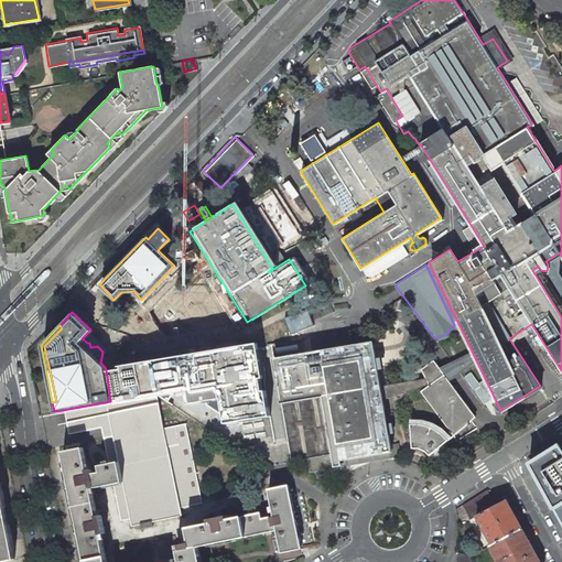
[(97,346),(103,352),(104,346),(88,332),(82,338),(87,343),(89,343),(90,347),(97,346)]
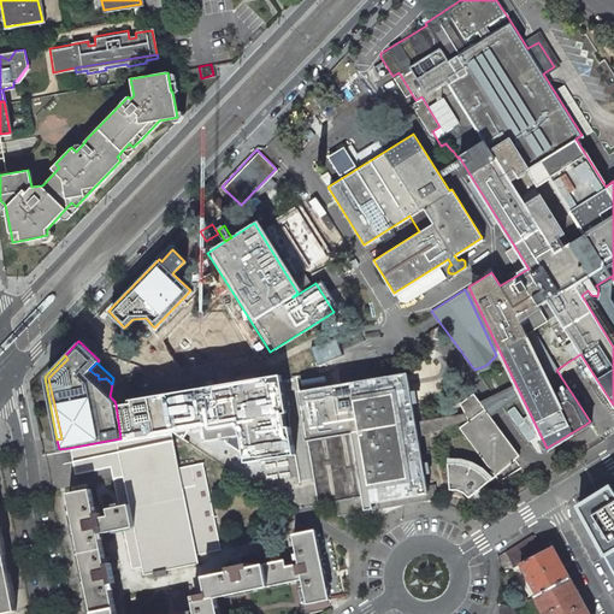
[(317,501),(334,499),(336,513),(344,512),(397,502),(397,501),(396,493),(421,488),(401,372),(297,389),(317,501)]
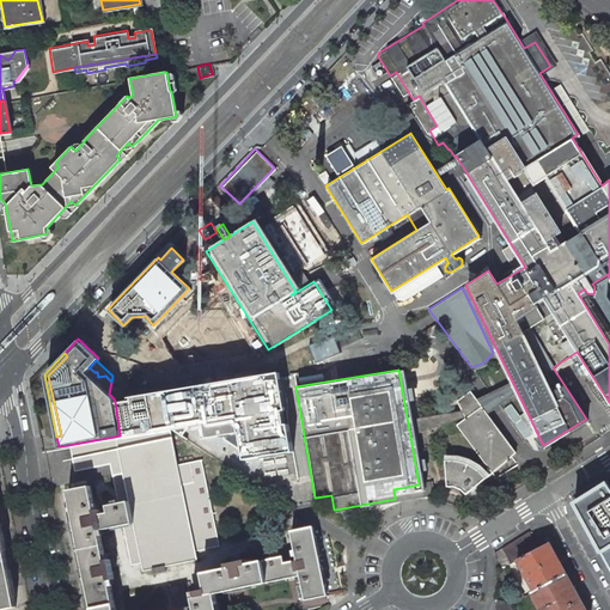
[(132,400),(115,402),(120,435),(169,428),(170,427),(181,434),(187,426),(203,422),(206,437),(223,434),(223,438),(242,450),(243,458),(292,450),(279,371),(130,396),(132,400)]
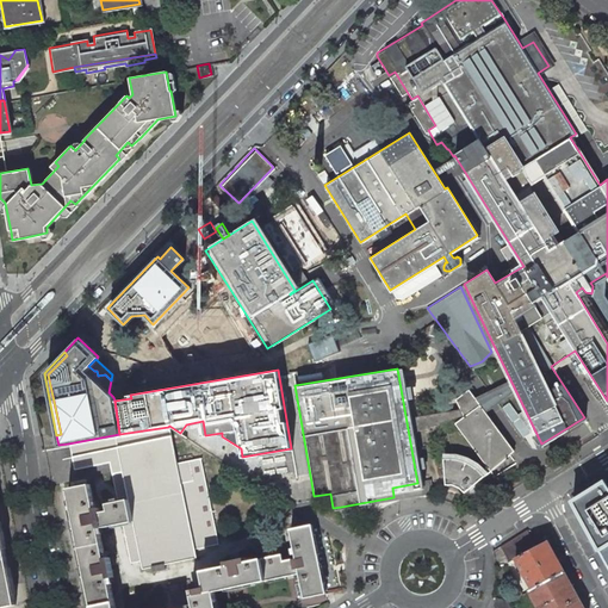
[(478,402),(473,405),(510,451),(515,447),(478,402)]
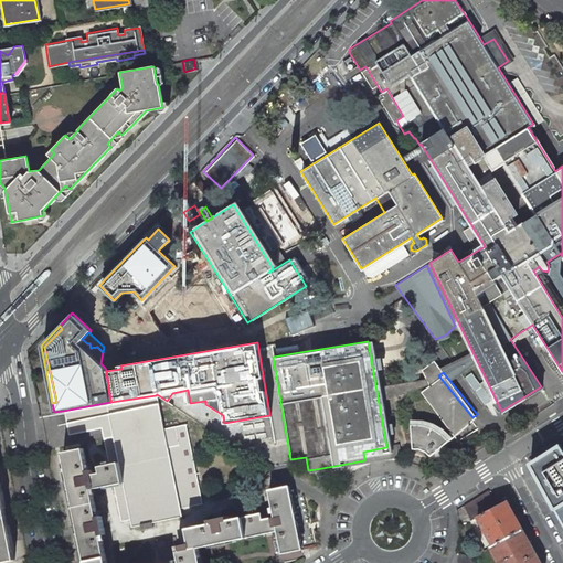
[(423,444),(428,454),(456,431),(473,417),(438,375),(429,382),(432,384),(424,391),(424,395),(422,399),(417,400),(413,400),(411,389),(404,390),(410,415),(412,446),(423,444)]
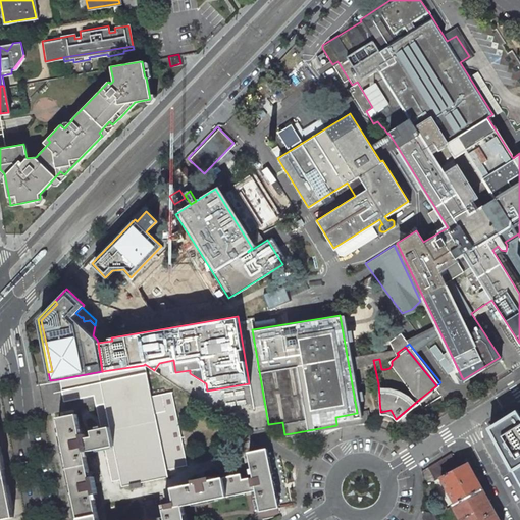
[(93,394),(99,427),(108,425),(112,444),(103,446),(110,479),(119,477),(120,484),(128,483),(130,487),(139,485),(138,480),(166,475),(165,467),(186,463),(170,390),(150,395),(144,365),(102,371),(58,379),(62,400),(93,394)]
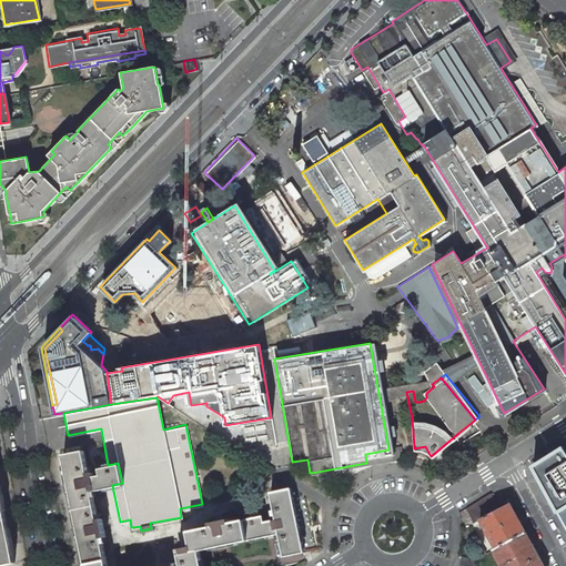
[(61,453),(73,507),(93,504),(90,489),(112,485),(122,483),(118,463),(108,465),(98,467),(100,474),(91,475),(90,471),(87,472),(82,448),(61,453)]
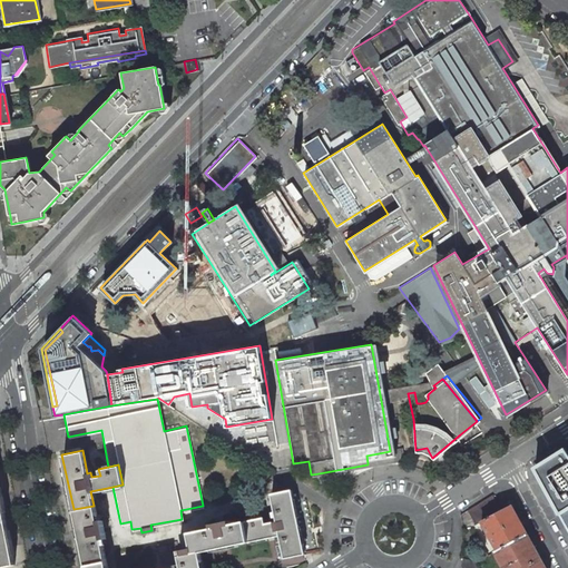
[(397,453),(397,450),(390,451),(366,456),(368,463),(380,461),(380,460),(381,459),(381,460),(382,461),(383,461),(384,461),(385,461),(388,459),(389,459),(391,460),(393,459),(395,458),(397,456),(397,453)]
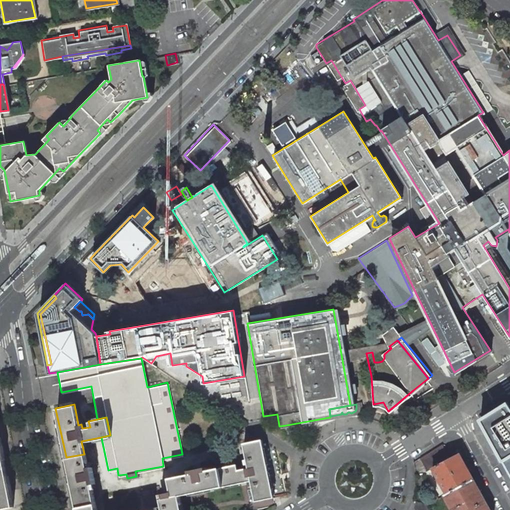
[(509,408),(482,425),(509,475),(509,408)]
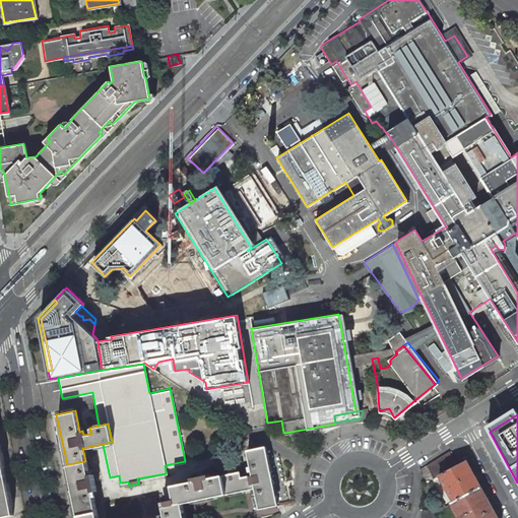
[(239,470),(220,474),(224,493),(254,487),(258,507),(276,504),(264,445),(246,449),(251,473),(240,475),(239,470)]
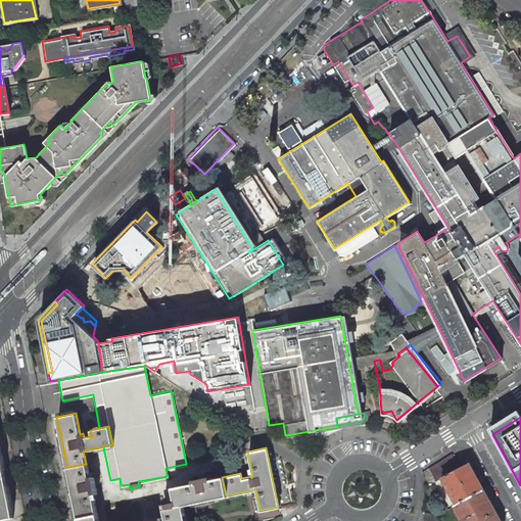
[(434,479),(440,476),(439,475),(458,466),(451,452),(427,466),(434,479)]
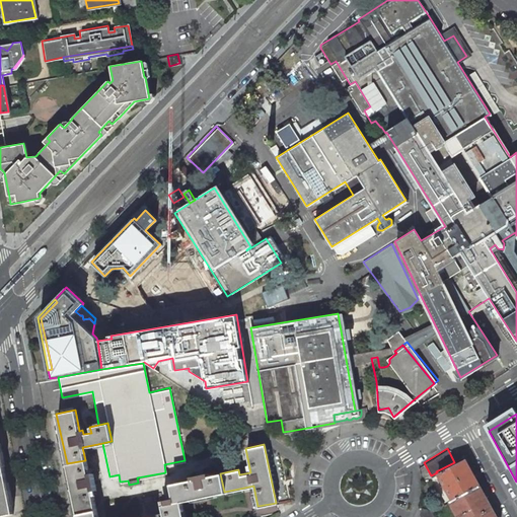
[(0,515),(12,512),(4,473),(0,454),(0,515)]
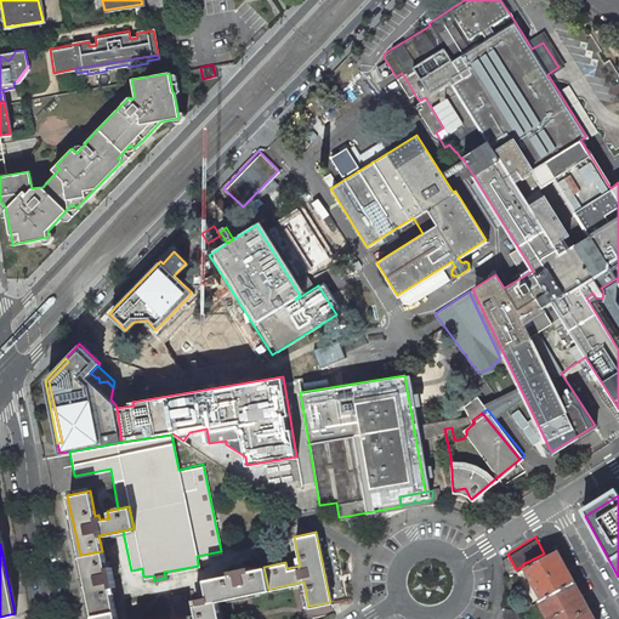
[(523,566),(540,597),(572,580),(555,549),(544,554),(522,564),(523,566)]
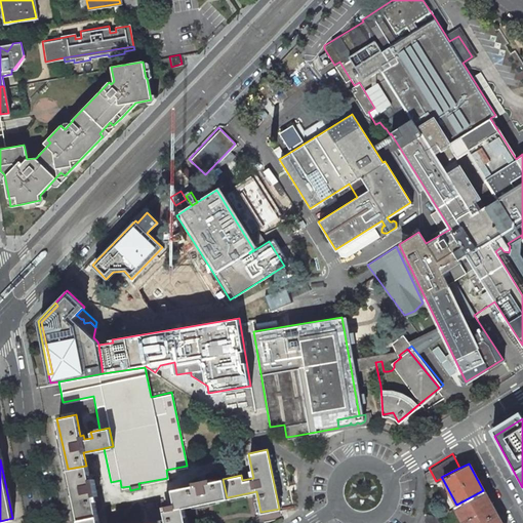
[(88,478),(86,466),(68,469),(78,519),(96,516),(92,495),(95,494),(92,477),(88,478)]
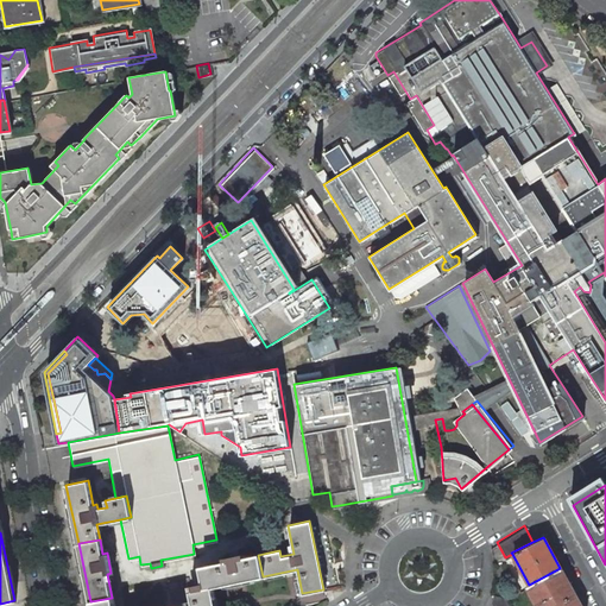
[(215,605),(212,587),(263,576),(258,555),(244,557),(242,554),(222,557),(223,562),(200,567),(202,582),(189,586),(190,595),(193,605),(190,605),(215,605)]
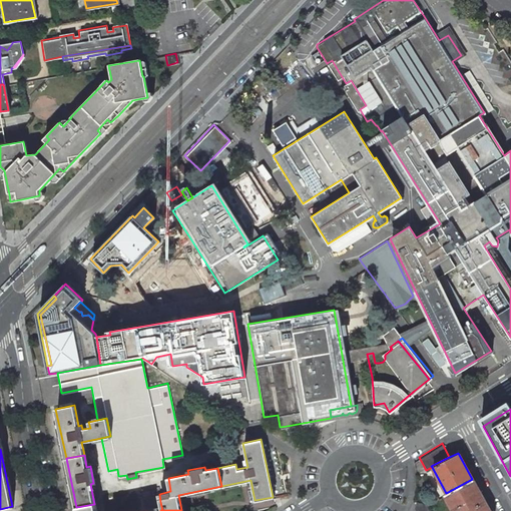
[(444,494),(452,510),(489,510),(472,479),(446,493),(444,494)]
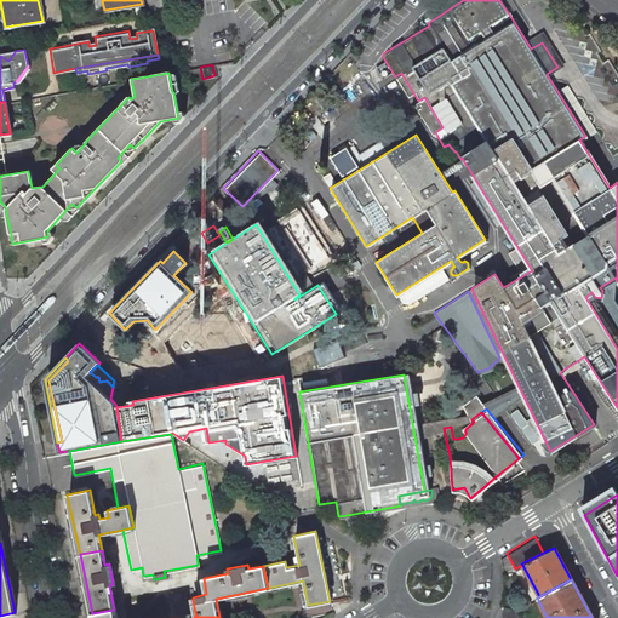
[(173,612),(194,607),(193,598),(190,587),(169,591),(170,598),(173,612)]
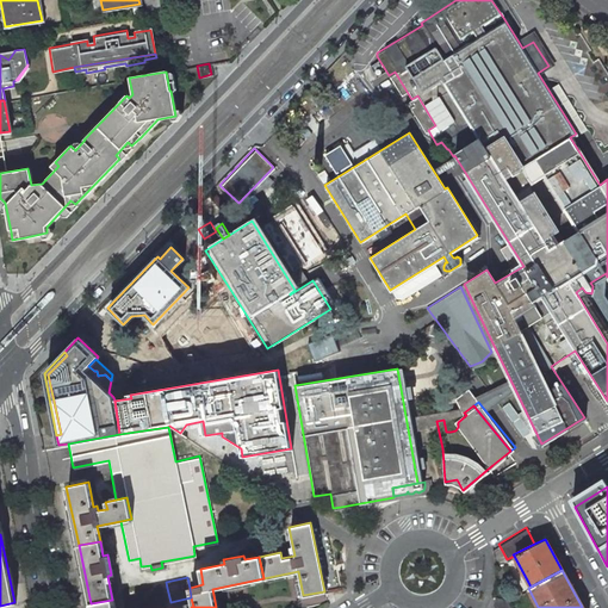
[(507,591),(510,597),(520,593),(516,587),(507,591)]
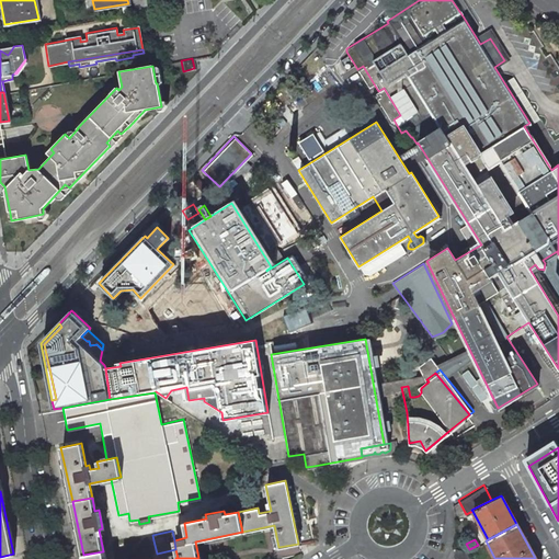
[(453,555),(454,558),(469,558),(467,550),(455,547),(453,555)]
